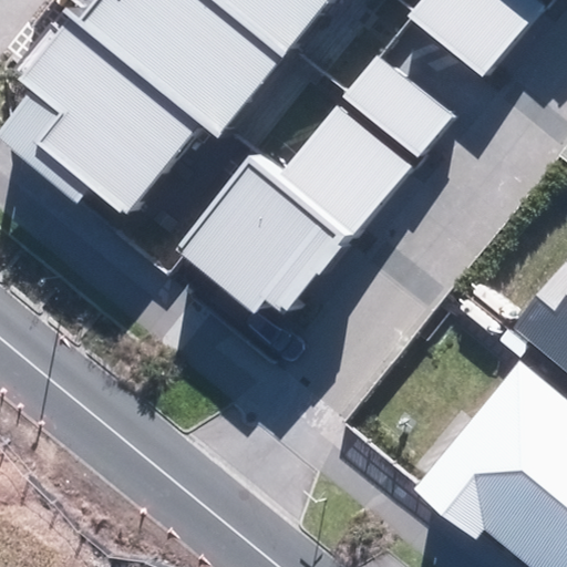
[(92,186),(127,214),(199,124),(216,138),(328,0),(94,0),(78,22),(65,12),(13,78),(33,93),(0,134),(0,137),(80,202),(92,186)]
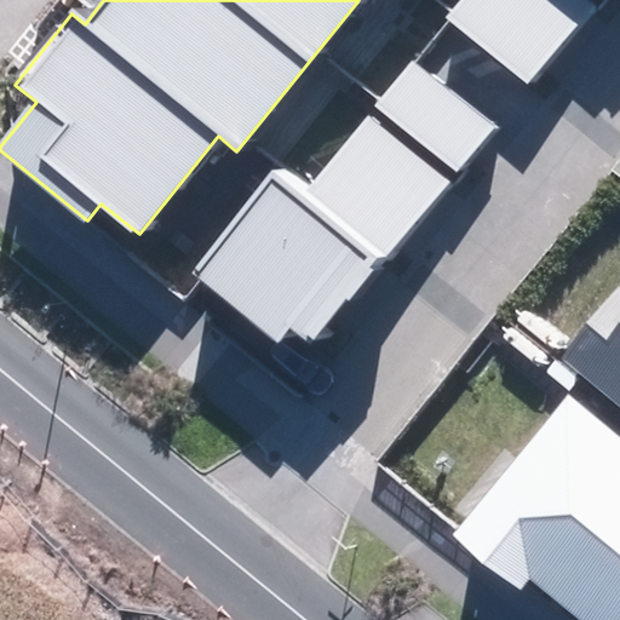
[(461,0),(447,19),(526,84),(595,0),(461,0)]
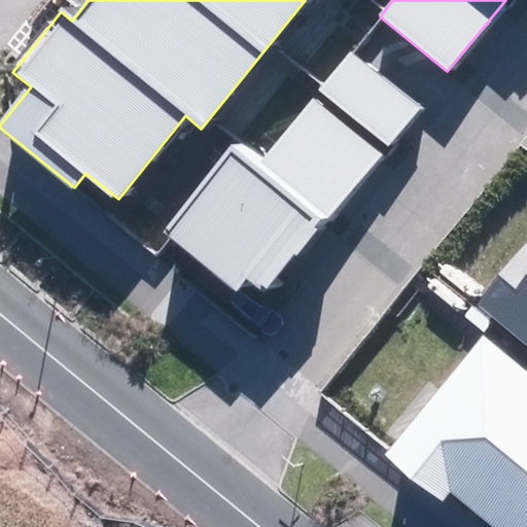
[(256,165),(232,145),(163,230),(236,289),(246,277),(267,293),(421,105),(352,48),(256,165)]
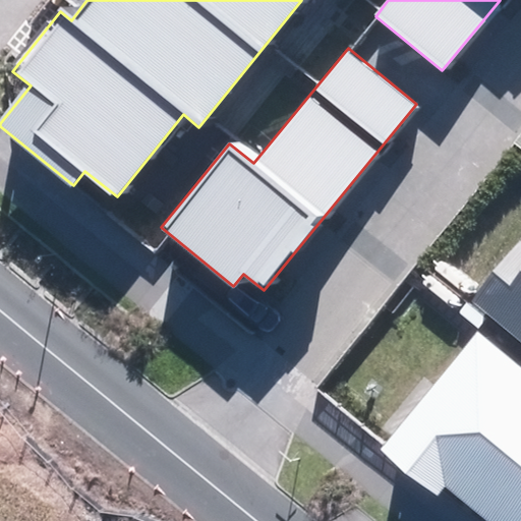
[(520,247),(515,242),(464,302),(520,349),(520,247)]
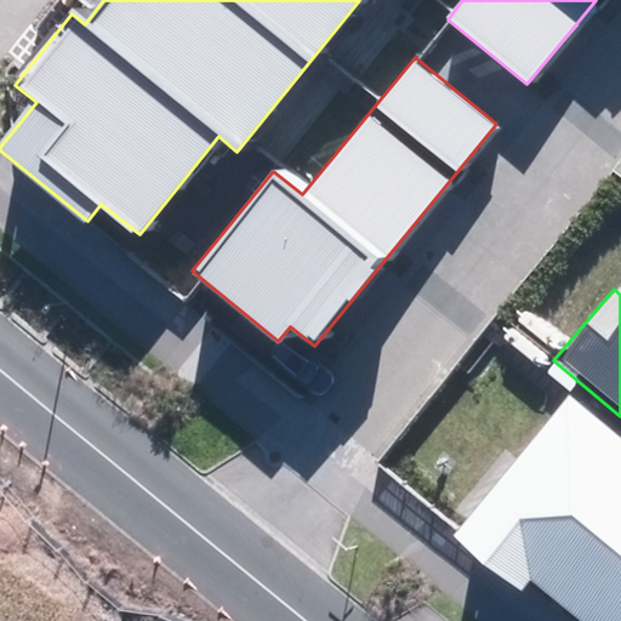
[(530,584),(579,620),(620,620),(620,434),(569,393),(456,536),(524,591),(530,584)]
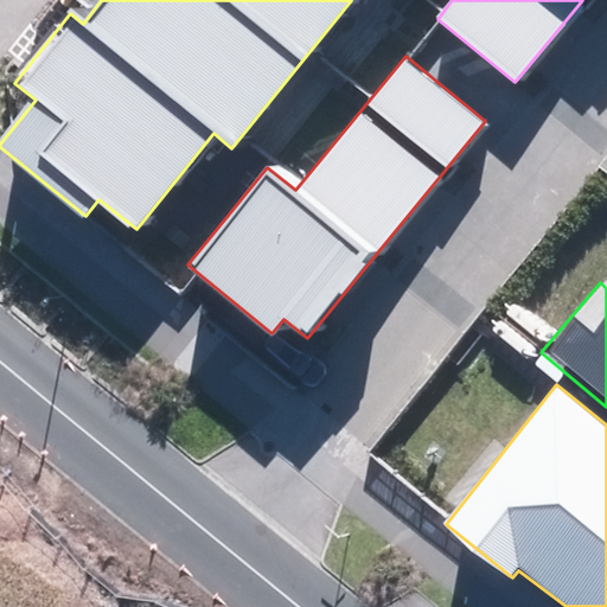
All buildings are outlined.
